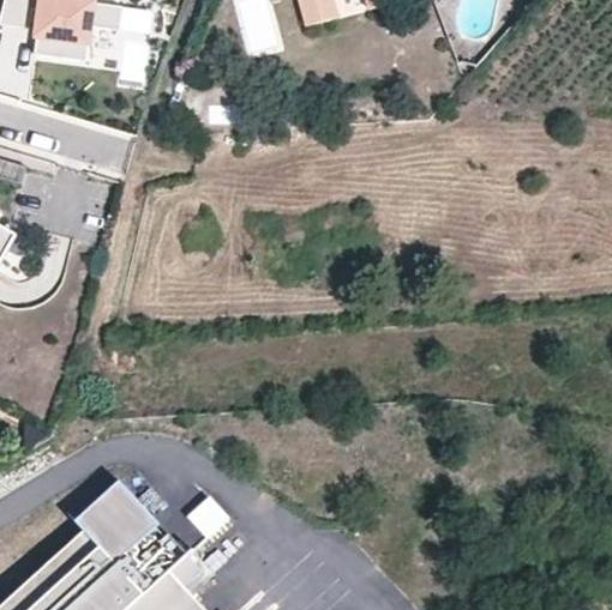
[(120,4),(93,0),(1,0),(0,7),(0,22),(28,26),(29,19),(30,7),(39,8),(37,20),(34,53),(84,59),(89,24),(118,28),(120,4)]
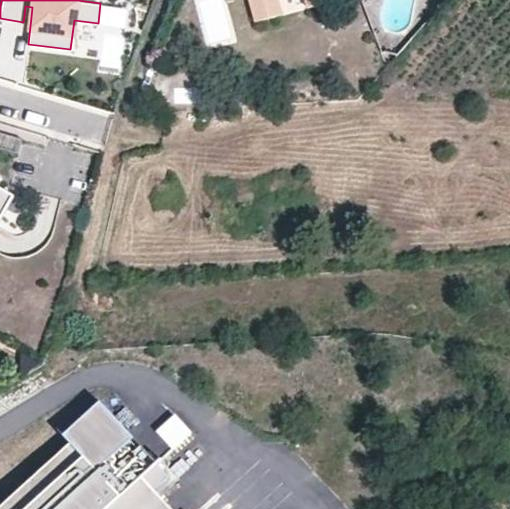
[(249,0),(254,18),(279,11),(276,0),(303,0),(305,5),(324,0),(249,0)]
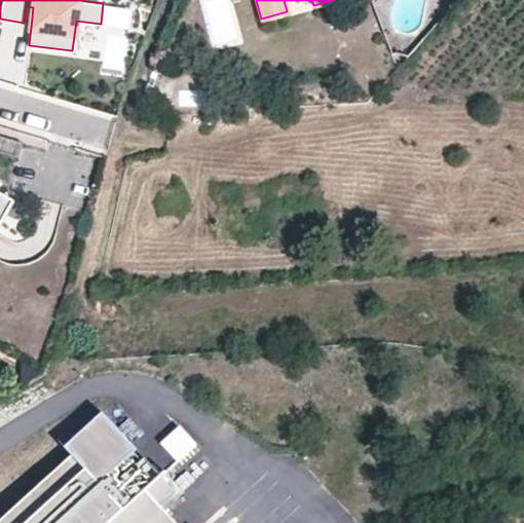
[(288,0),(290,10),(308,6),(307,0),(288,0)]
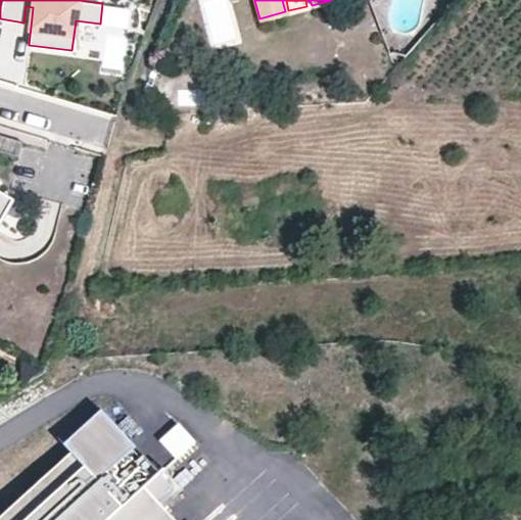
[(26,6),(25,16),(32,17),(33,7),(26,6)]
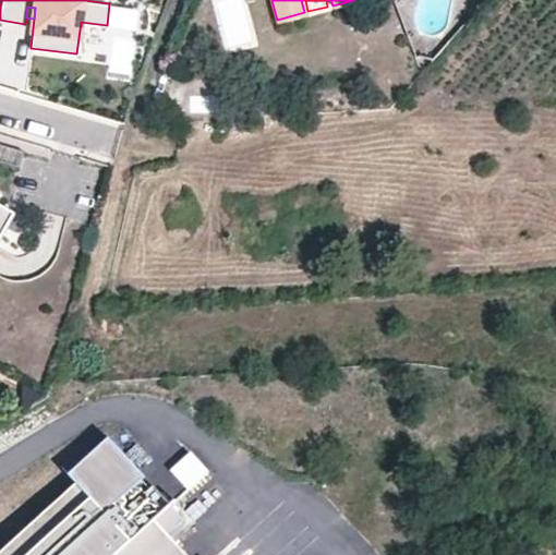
[(0,238),(15,212),(0,202),(0,238)]
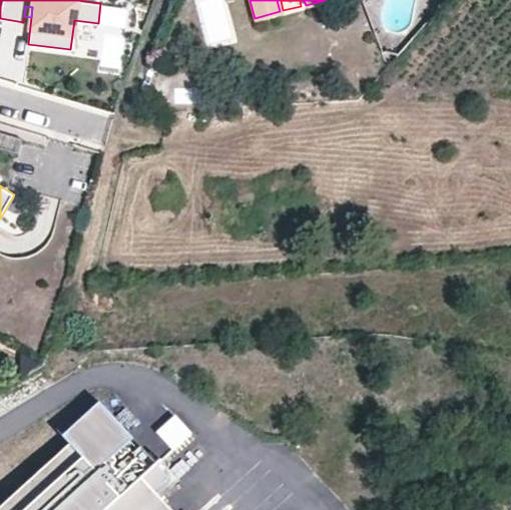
[(131,437),(98,400),(61,435),(68,442),(0,504),(0,509),(171,509),(152,489),(167,476),(139,445),(136,448),(128,440),(131,437)]
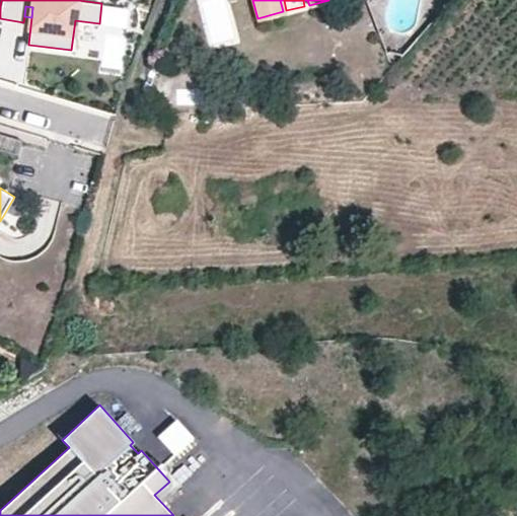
[(173,453),(194,436),(173,414),(154,431),(173,453)]
